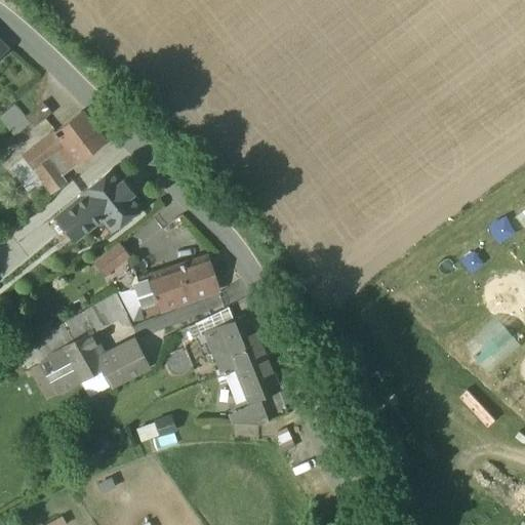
[(42,102),(25,117),(30,123),(33,127),(51,112),(42,102)]
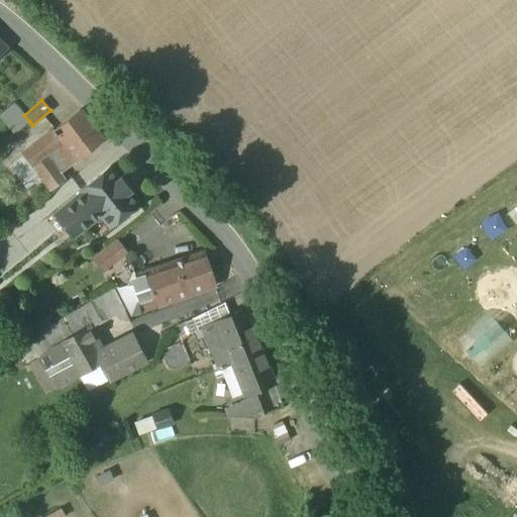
[(24,115),(14,102),(0,113),(0,116),(13,134),(29,121),(24,115)]
